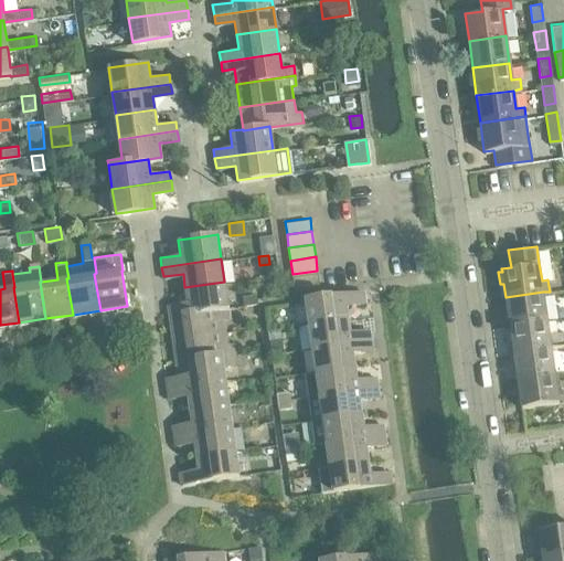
[(319,285),(317,271),(293,274),(294,288),(319,285)]
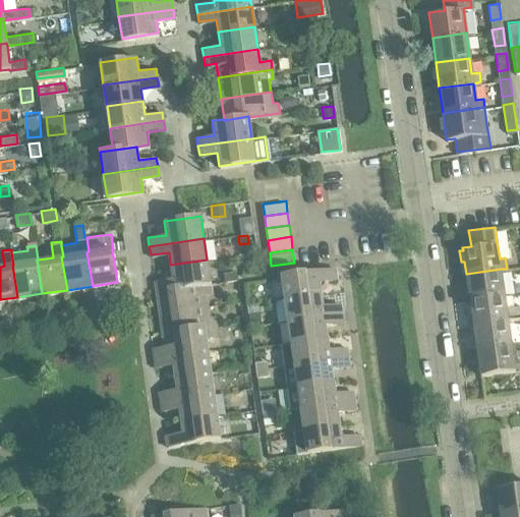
[(172,278),(154,281),(156,289),(210,282),(207,260),(170,265),(172,278)]
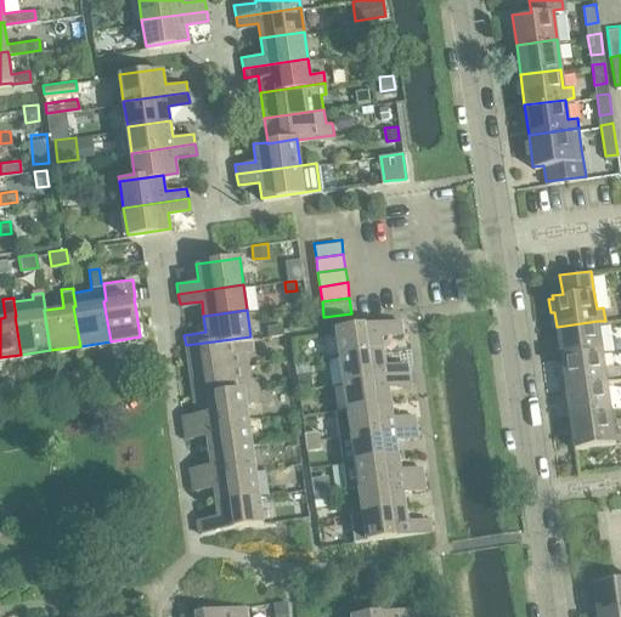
[(336,327),(337,329),(339,354),(383,347),(380,334),(402,330),(400,318),(336,327)]
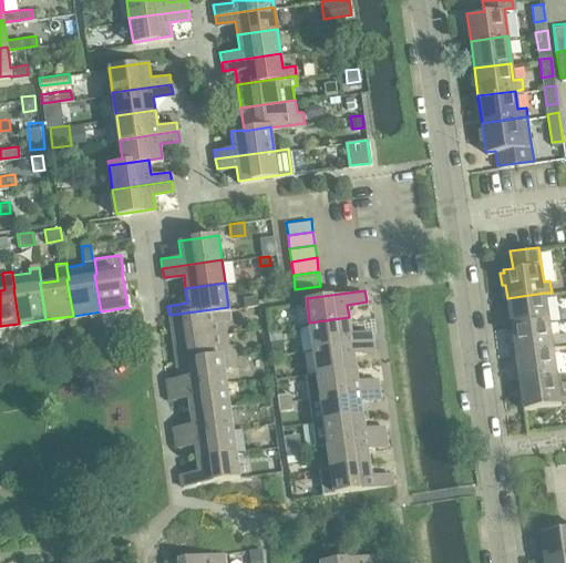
[(545,293),(507,298),(511,325),(549,319),(545,295),(545,293)]
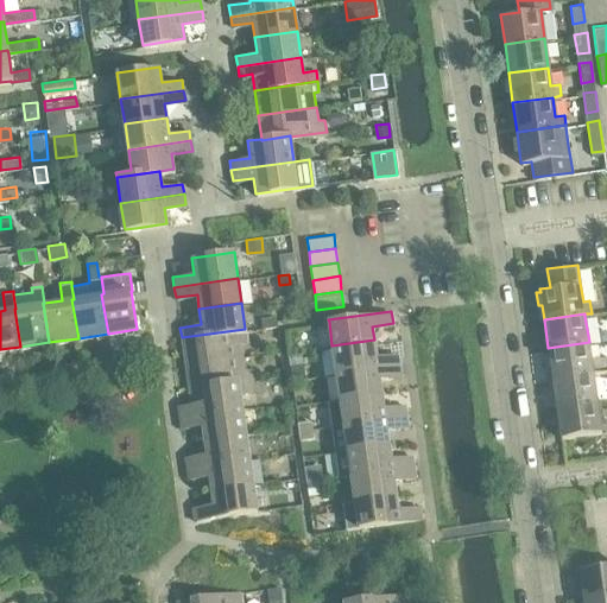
[(245,329),(182,337),(182,340),(185,362),(235,355),(242,354),(240,341),(247,340),(245,329)]
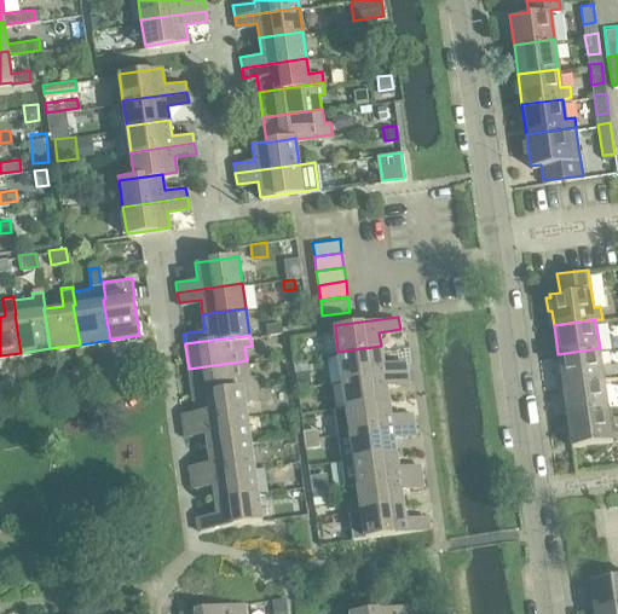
[(383,363),(381,346),(338,352),(342,378),(406,370),(405,360),(383,363)]
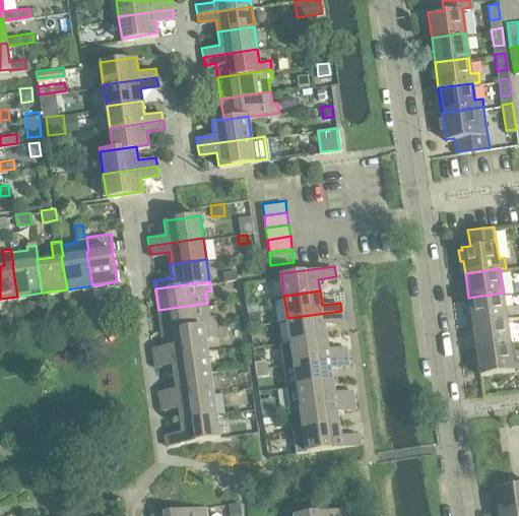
[(504,293),(468,298),(472,323),(507,318),(518,316),(518,304),(505,307),(504,293)]
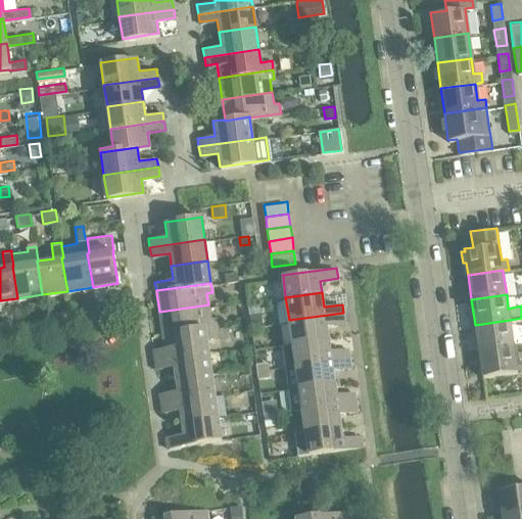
[(202,305),(159,312),(162,334),(217,326),(216,318),(210,318),(208,304),(202,305)]
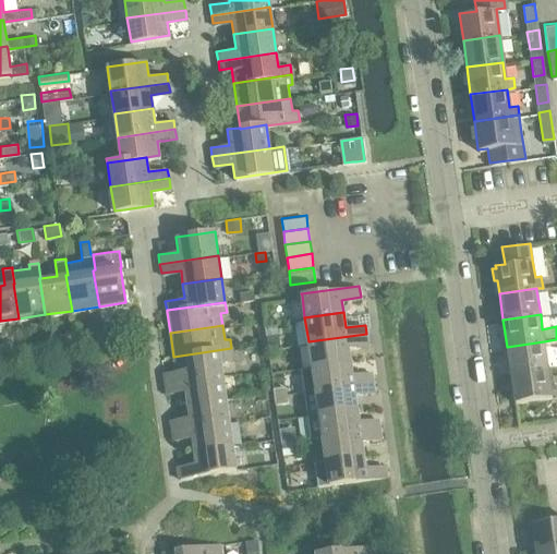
[(309,341),(311,364),(350,359),(348,347),(367,344),(366,334),(309,341)]
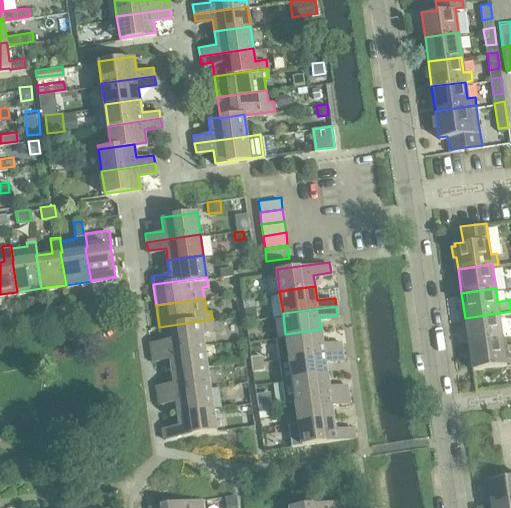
[(244,308),(245,318),(257,317),(255,307),(244,308)]
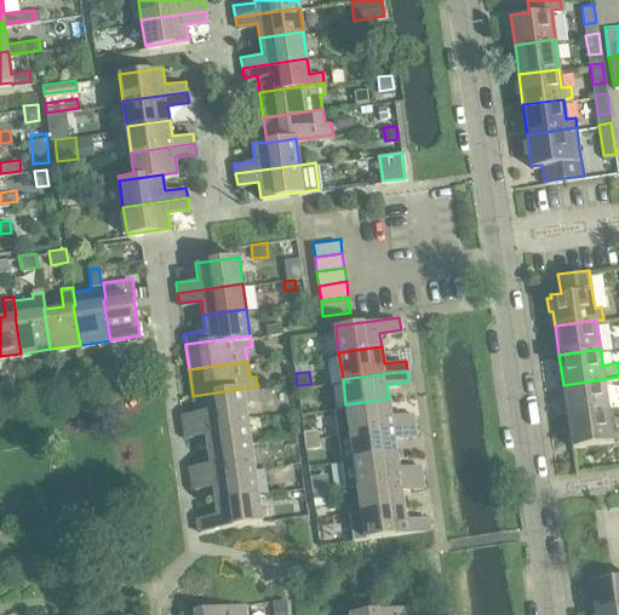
[(605,379),(563,385),(567,414),(608,408),(605,379)]
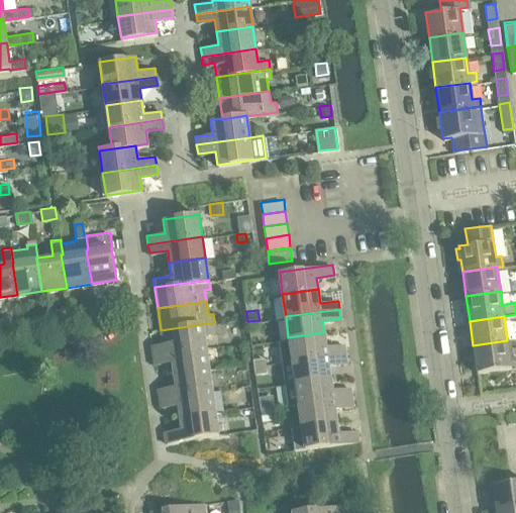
[(162,342),(150,344),(152,353),(206,345),(204,333),(225,330),(224,321),(214,322),(161,330),(162,342)]
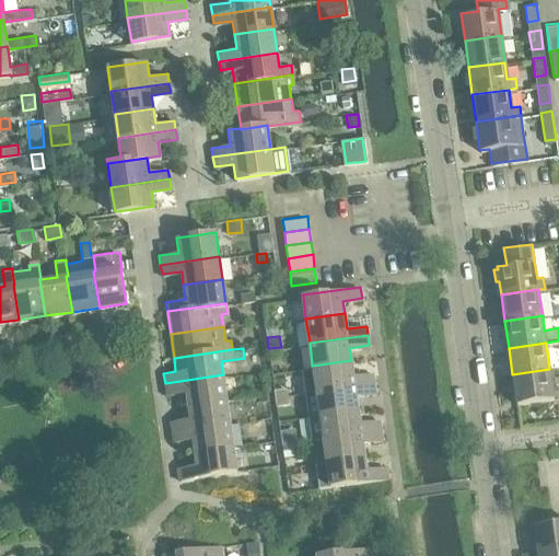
[(372,372),(353,374),(351,360),(312,366),(300,368),(303,391),(374,381),(372,372)]
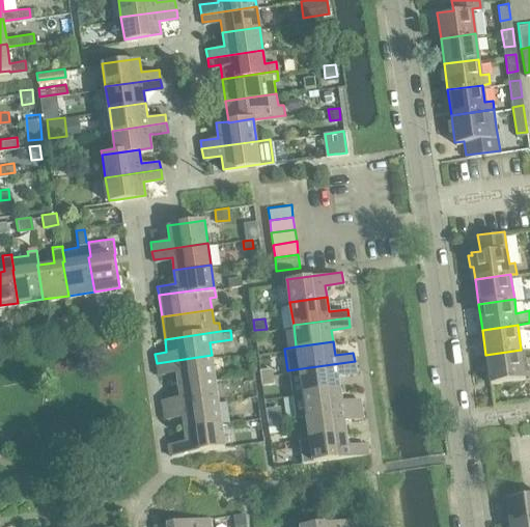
[(521,350),(485,355),(490,381),(525,376),(521,350)]
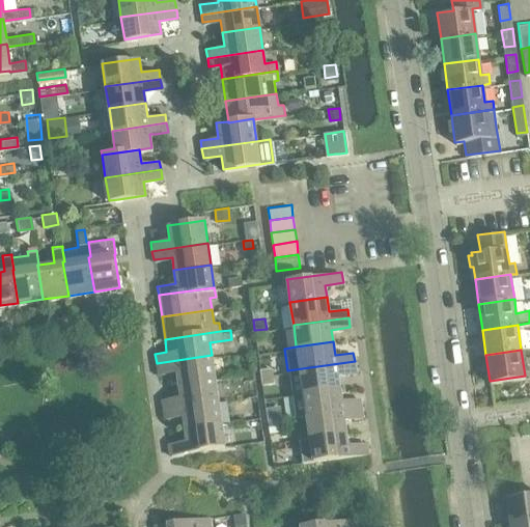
[(212,355),(157,363),(158,372),(175,369),(177,383),(215,378),(212,355)]
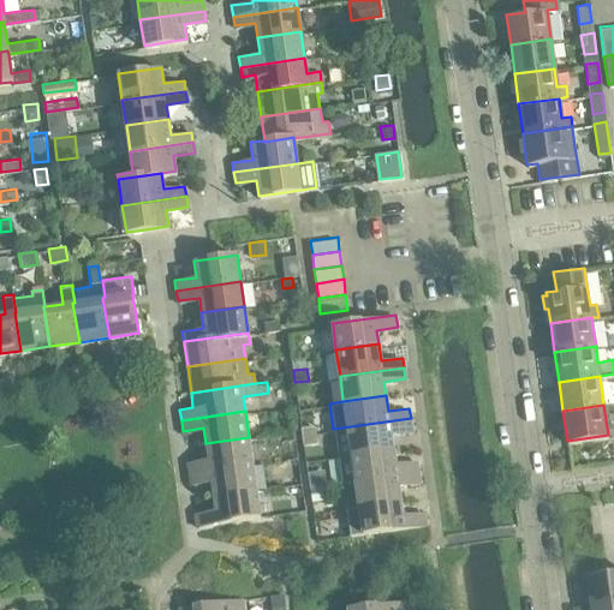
[(333,429),(337,455),(393,447),(391,434),(412,430),(411,418),(333,429)]
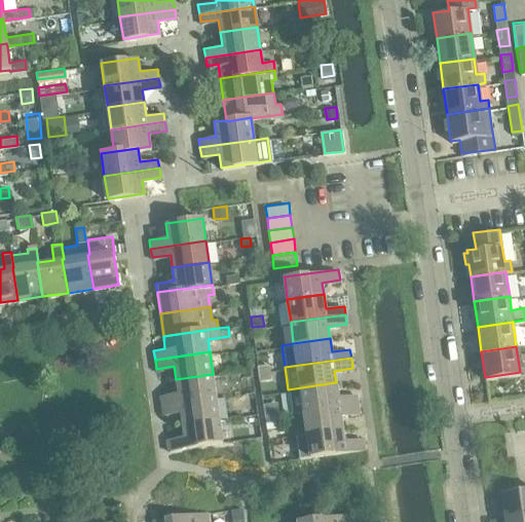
[(250,363),(240,365),(241,370),(242,376),(251,374),(251,369),(250,363)]
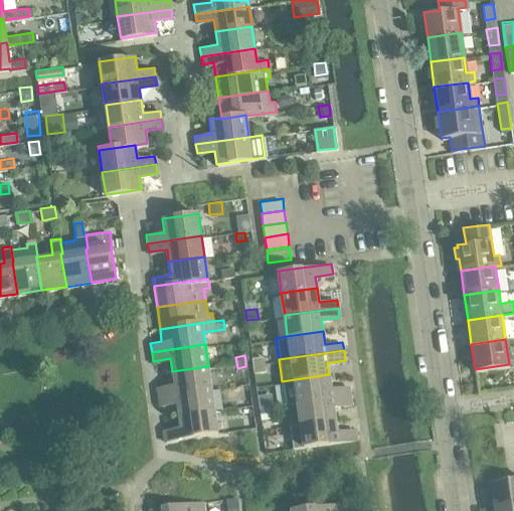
[(251,363),(252,371),(264,370),(263,362),(251,363)]
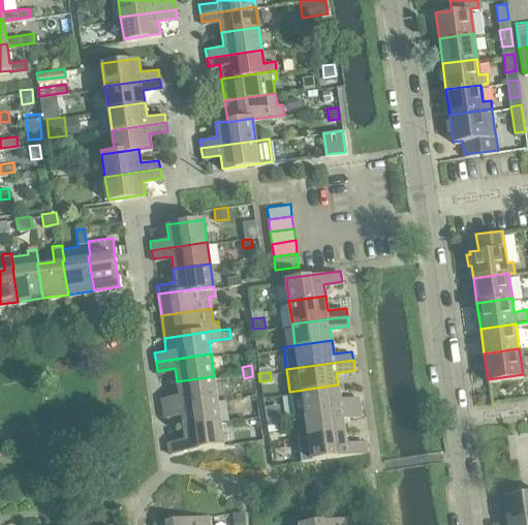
[(179,394),(160,397),(161,406),(217,398),(214,376),(177,381),(179,394)]
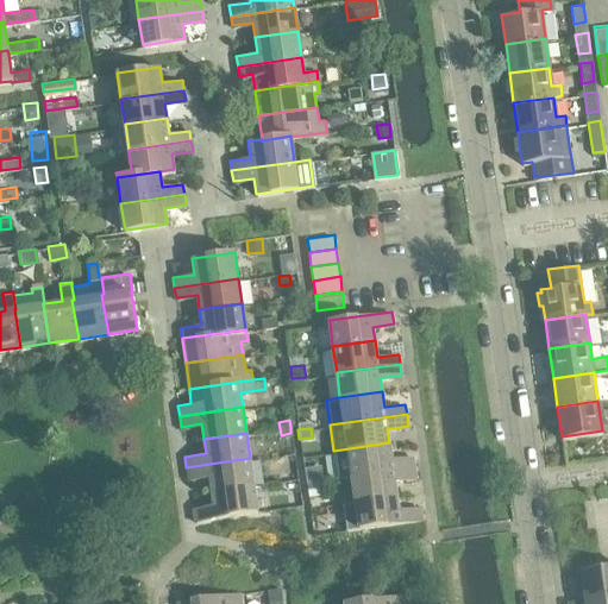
[(333,451),(337,478),(351,477),(350,474),(413,465),(412,455),(392,459),(389,442),(333,451)]
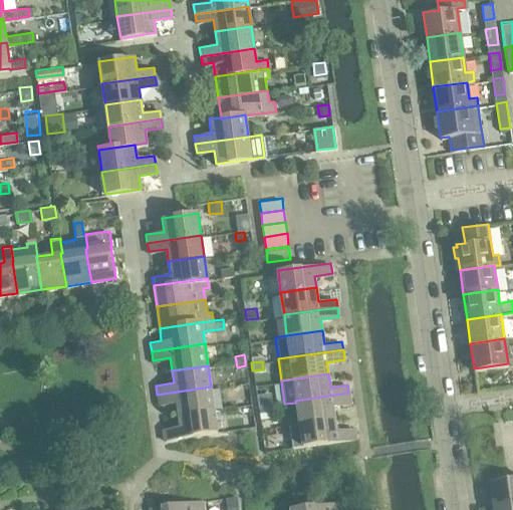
[(211,387),(157,395),(158,403),(176,400),(178,413),(214,408),(211,387)]
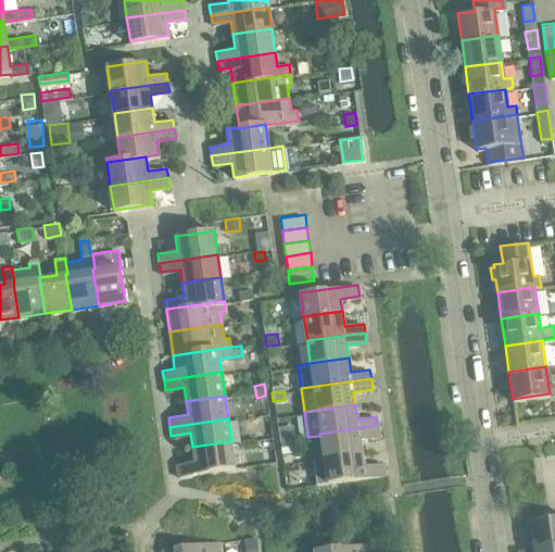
[(320,436),(323,456),(362,451),(360,438),(378,436),(377,425),(319,434),(320,436)]
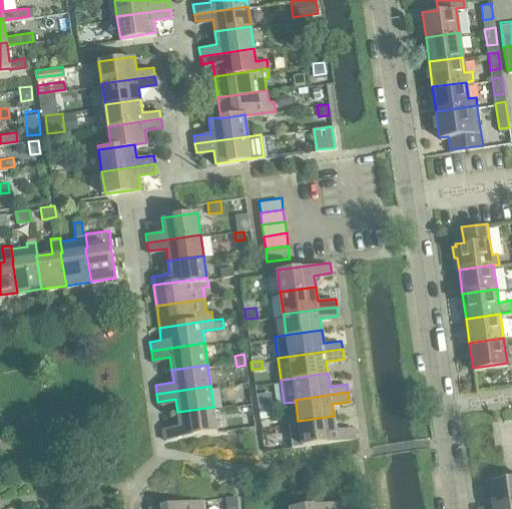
[(269,394),(256,396),(257,404),(271,403),(269,394)]
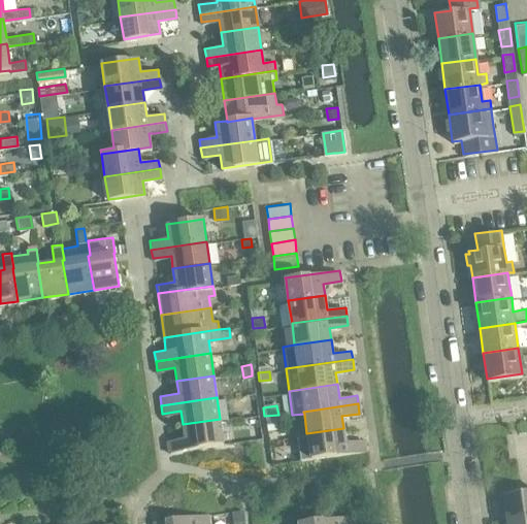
[(282,427),(281,417),(266,418),(268,429),(282,427)]
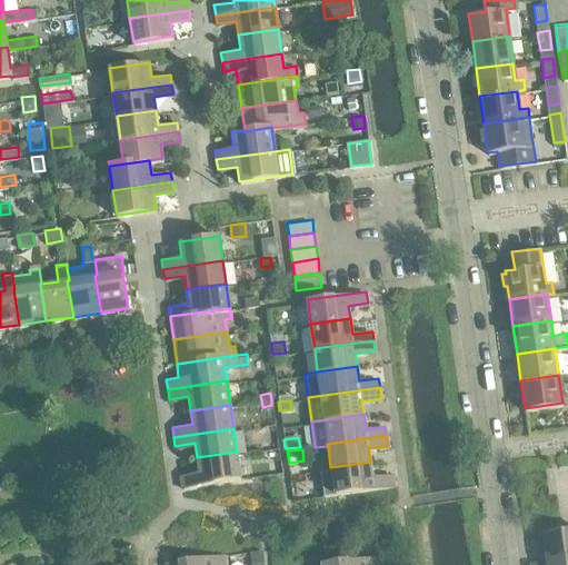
[(199,472),(179,475),(180,485),(240,476),(237,452),(197,457),(199,472)]
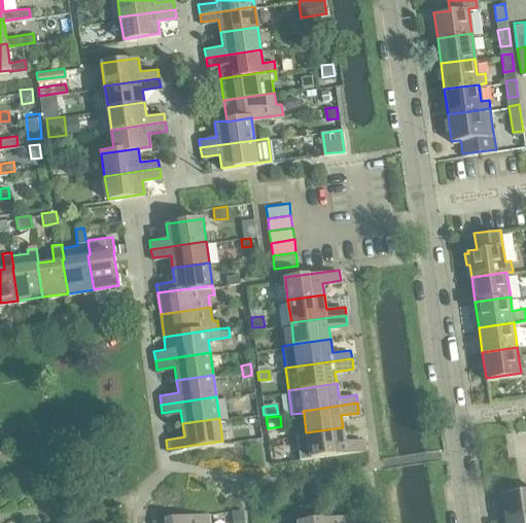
[(362,439),(345,441),(343,427),(306,432),(295,434),(299,457),(309,455),(363,448),(362,439)]
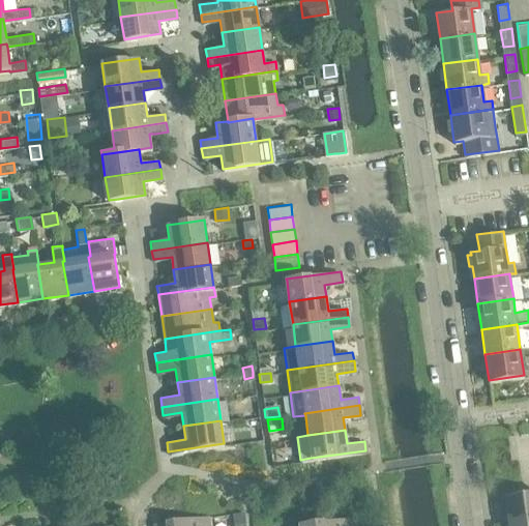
[(528,492),(504,496),(508,522),(528,518),(528,492)]
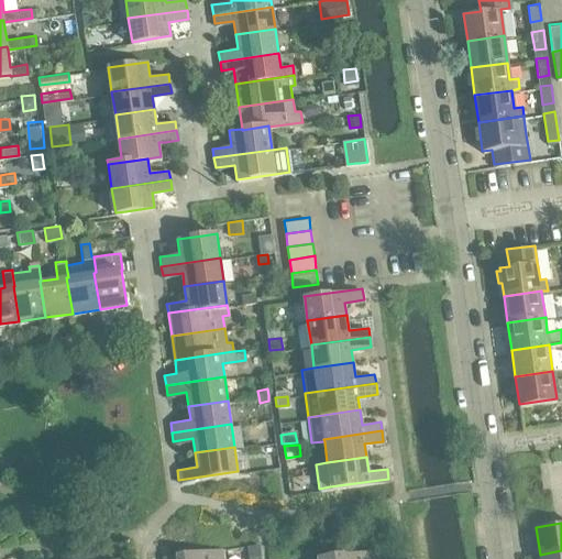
[(161,552),(162,557),(161,558),(209,558),(223,556),(221,544),(161,552)]
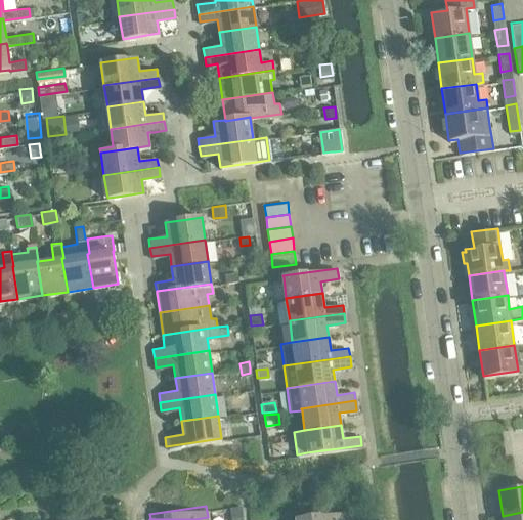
[(230,519),(238,519),(242,519),(240,506),(228,507),(230,519)]
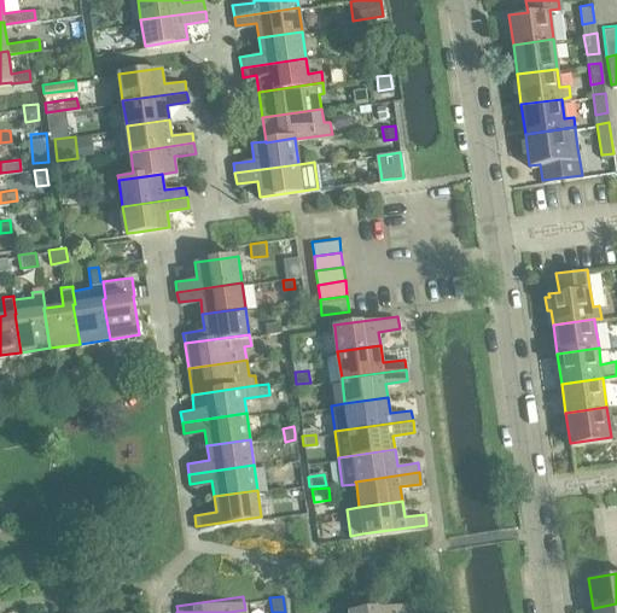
[(414,612),(413,602),(349,611),(348,612),(414,612)]
